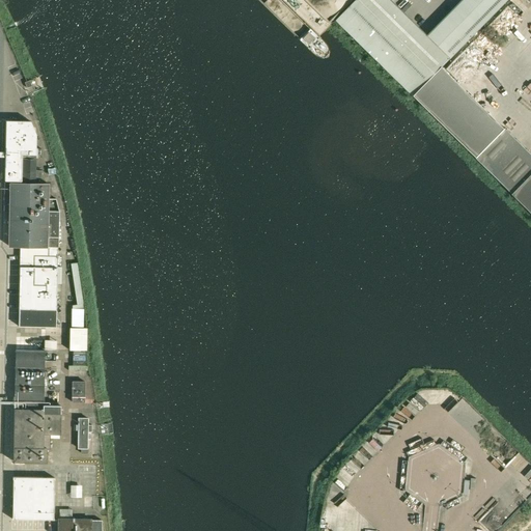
[(444,66),(508,0),(464,0),(428,37),(390,0),(355,0),(335,20),(337,22),(414,96),(444,66)]
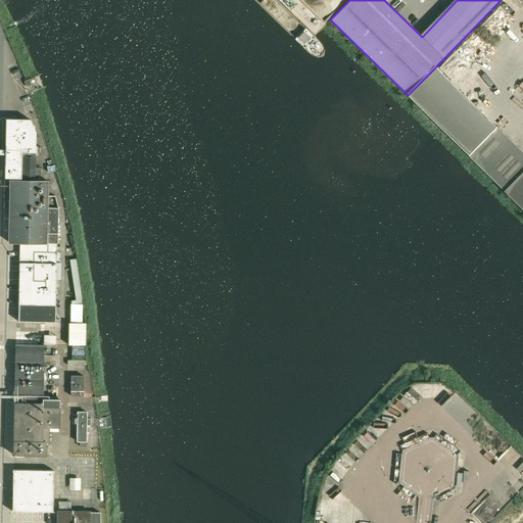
[(0,153),(5,154),(5,178),(4,207),(9,207),(8,242),(18,243),(17,307),(16,322),(53,323),(54,308),(55,247),(56,247),(57,233),(57,205),(55,195),(47,195),(47,181),(41,181),(42,168),(35,168),(36,153),(41,153),(41,146),(36,146),(36,133),(30,120),(6,119),(5,149),(0,149),(0,153)]
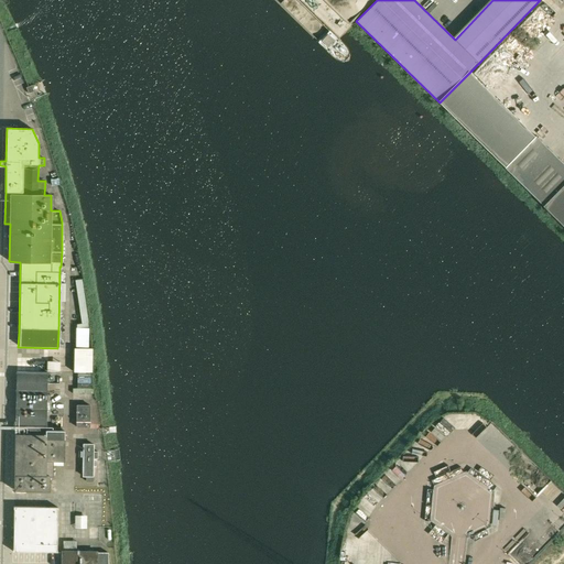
[(563,162),(538,136),(506,167),(545,206),(563,185),(563,162)]
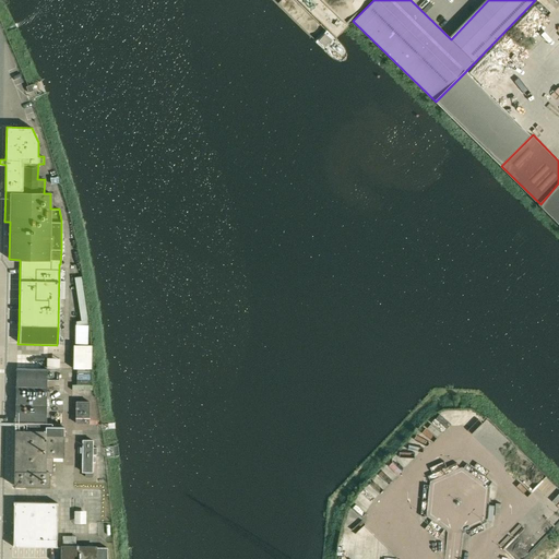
[(558,183),(540,204),(552,216),(558,222),(558,183)]
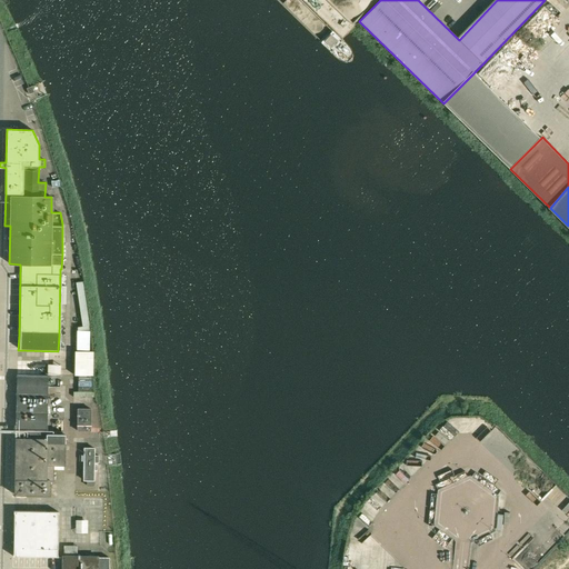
[(77,337),(77,350),(89,351),(89,337),(77,337)]
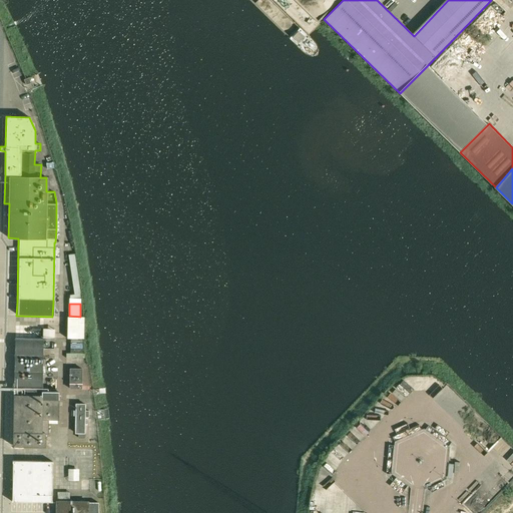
[(67,330),(67,338),(83,339),(83,330),(67,330)]
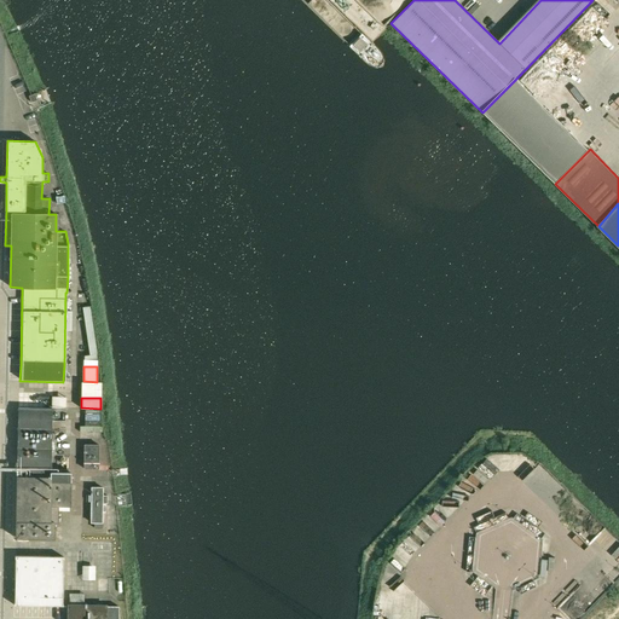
[(51,473),(52,409),(18,408),(16,538),(53,539),(53,522),(57,522),(57,507),(69,507),(69,473),(51,473)]
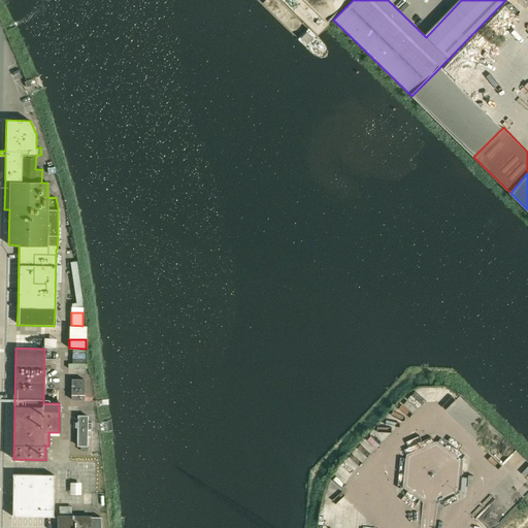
[(85,380),(79,380),(71,380),(71,400),(84,400),(85,380)]
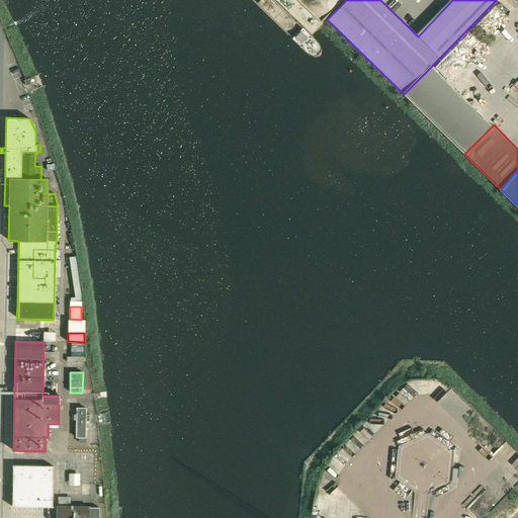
[(89,415),(85,415),(85,408),(76,408),(76,437),(78,437),(78,442),(85,442),(85,421),(89,421),(89,415)]
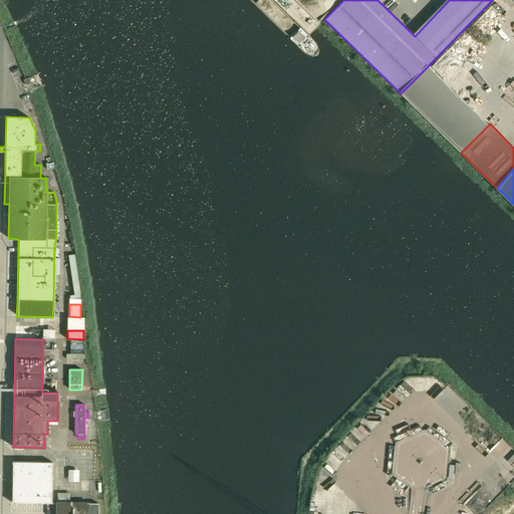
[(52,463),(33,463),(12,462),(11,502),(51,503),(52,463)]
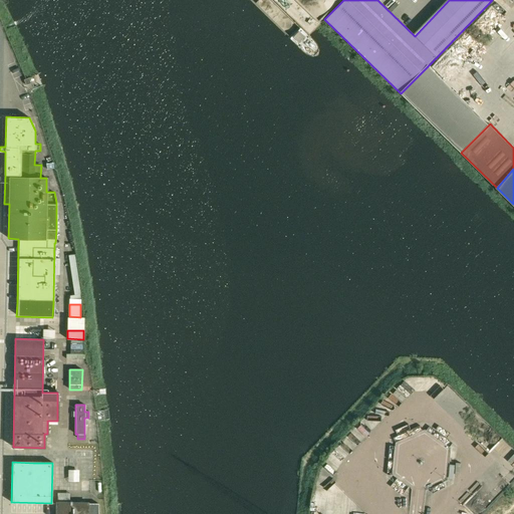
[(98,513),(97,503),(57,503),(56,513),(98,513)]
